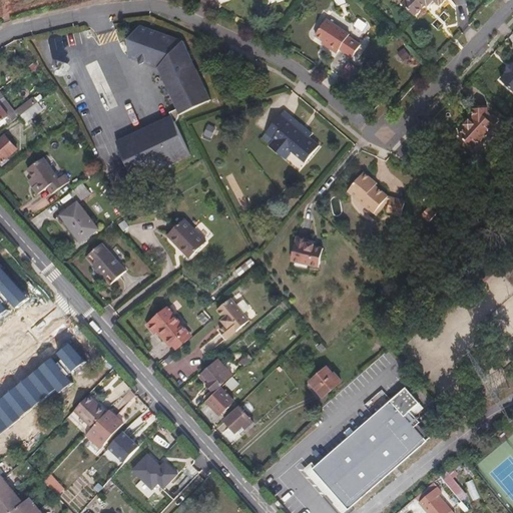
[(431,6),(437,1),(441,5),(447,0),(401,0),(418,17),(429,5),(431,6)]
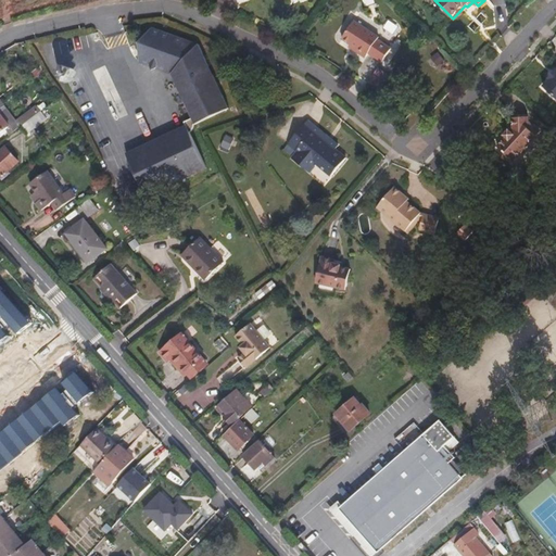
[(394,48),(381,39),(382,37),(358,21),(344,38),(353,45),(359,49),(357,51),(367,59),(371,53),(384,62),(394,48)]
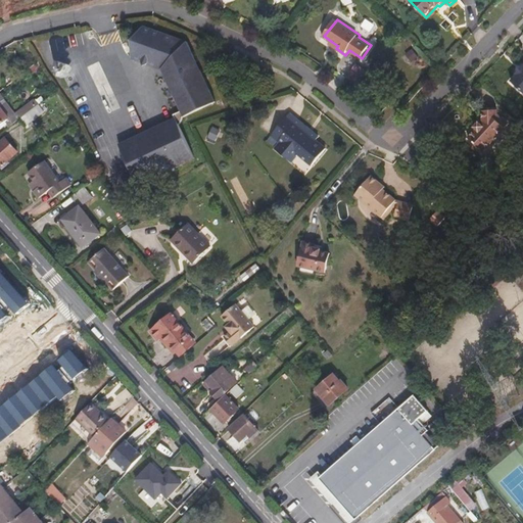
[(216,100),(187,39),(144,22),(140,35),(133,38),(137,44),(133,55),(163,67),(183,110),(175,114),(176,117),(121,144),(139,184),(195,158),(179,125),(182,124),(183,115),(216,100)]
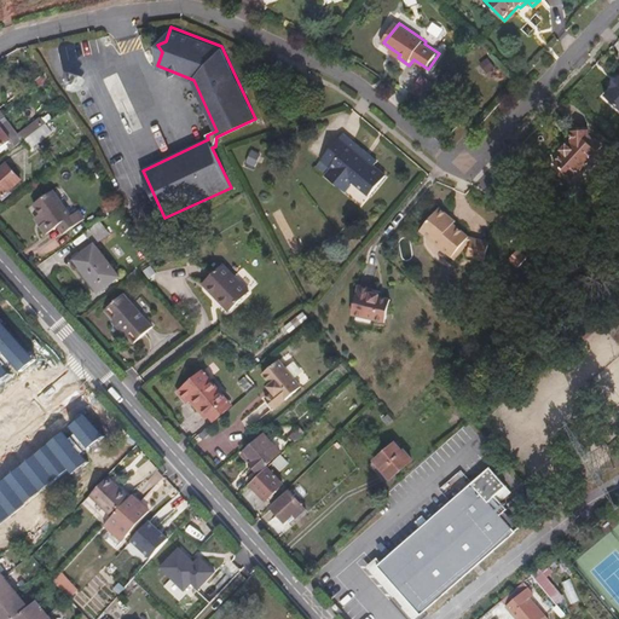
[(420,96),(431,81),(421,75),(410,88),(420,96)]
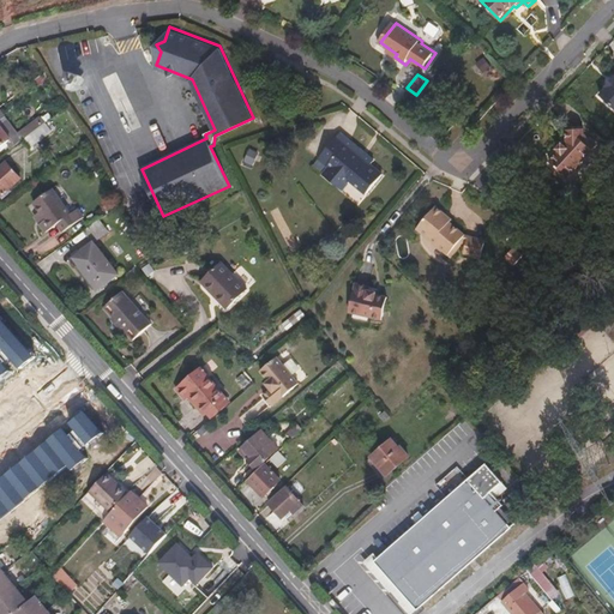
[(613,106),(613,80),(609,86),(612,89),(603,96),(613,106)]
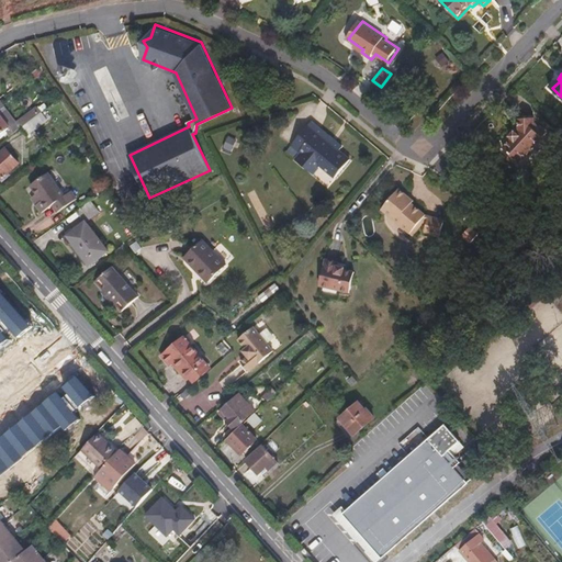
[(0,136),(11,128),(0,114),(0,110),(4,107),(0,101),(0,136)]
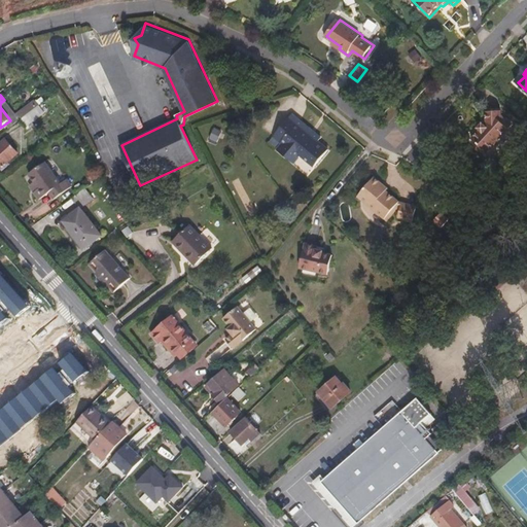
[(15,115),(4,100),(0,103),(0,107),(10,120),(14,126),(20,120),(15,115)]
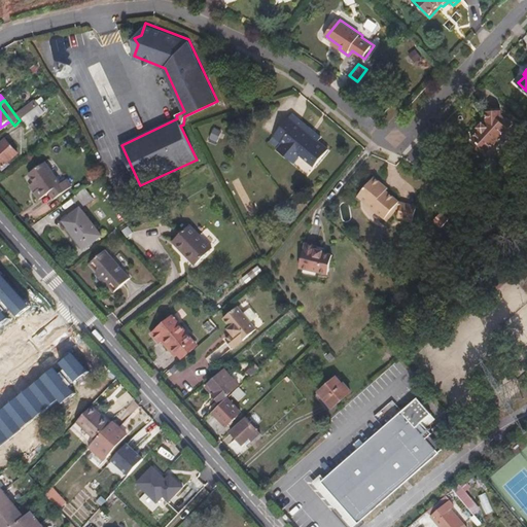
[(23,118),(39,106),(39,105),(35,101),(15,115),(20,120),(23,118)]
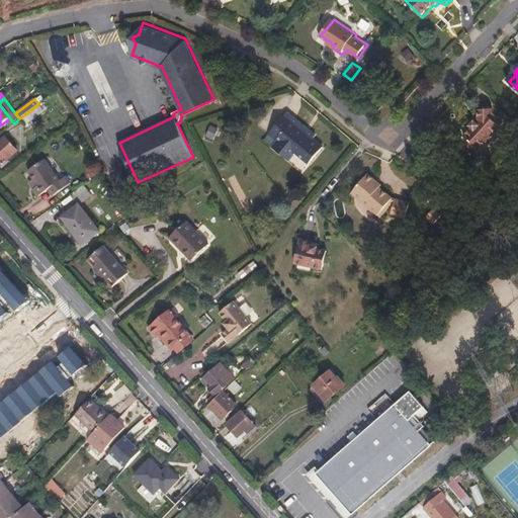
[(28,124),(44,111),(38,104),(22,116),(28,124)]
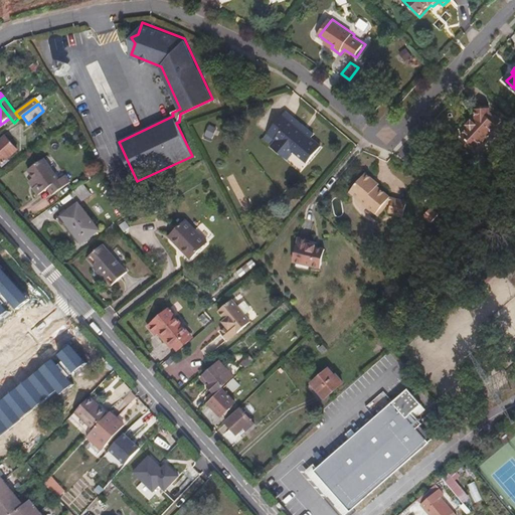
[(478,149),(503,123),(492,112),(491,109),(478,110),(480,118),(481,119),(478,123),(476,122),(474,120),(469,125),(471,128),(464,136),(478,149)]
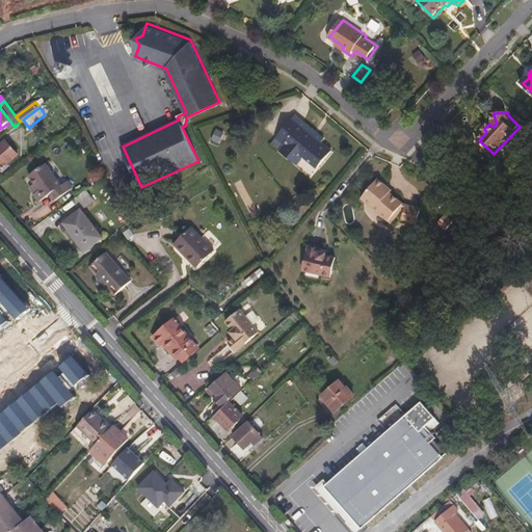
[(329,151),(320,142),(298,125),(301,122),(293,115),(273,137),(283,145),(277,152),(287,159),(292,153),(300,160),(302,158),(315,168),(329,151)]
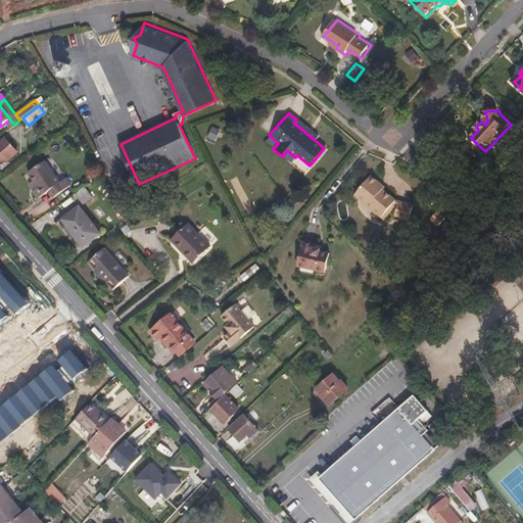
[(317,137),(296,120),(293,123),(315,140),(317,137)]
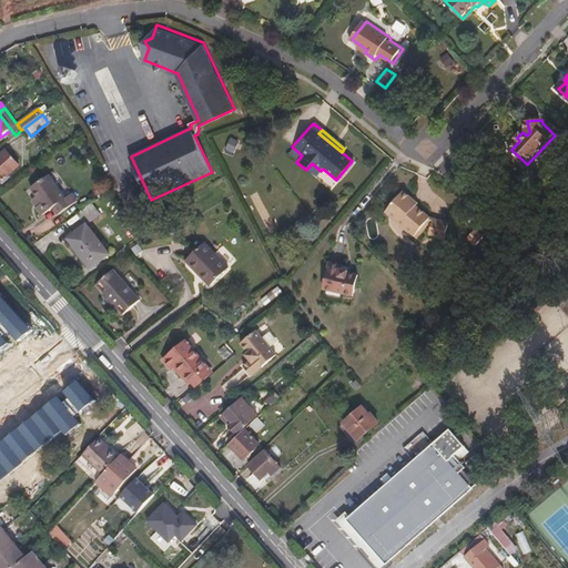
[(8,174),(19,164),(6,151),(0,155),(0,181),(2,180),(6,182),(11,178),(8,174)]
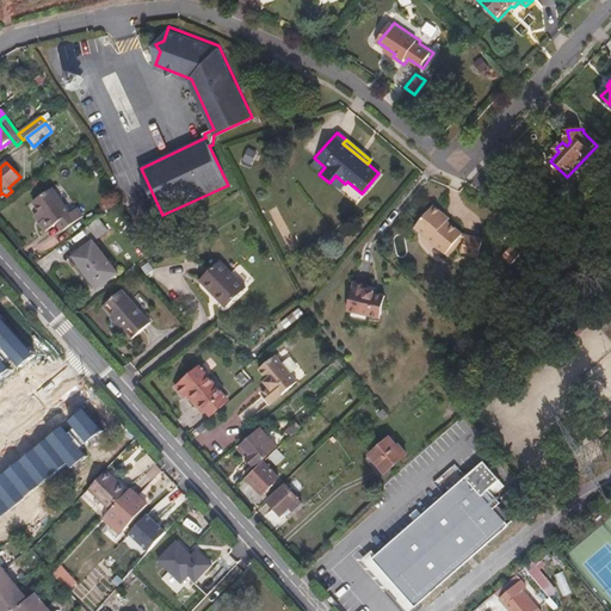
[(345,184),(335,176),(329,183),(339,190),(345,184)]
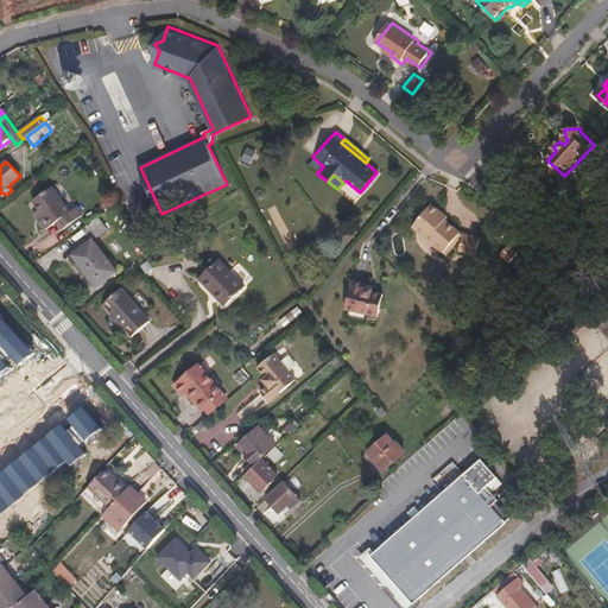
[(83,215),(77,207),(70,211),(54,187),(35,201),(40,210),(33,215),(45,230),(57,223),(62,230),(83,215)]
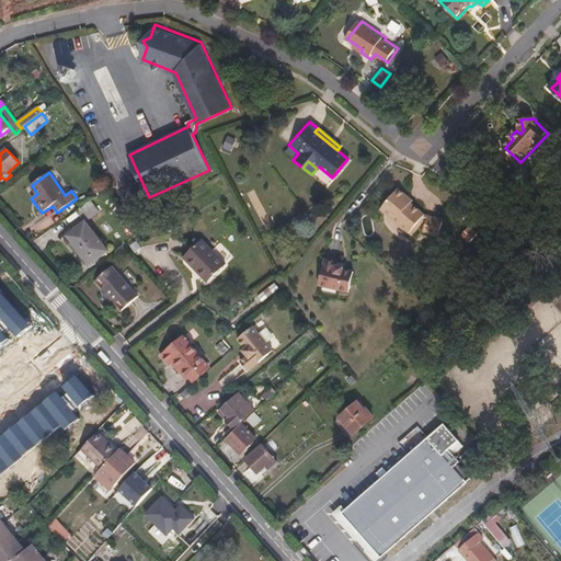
[(423,215),(408,203),(402,197),(404,195),(396,187),(379,209),(408,232),(423,215)]
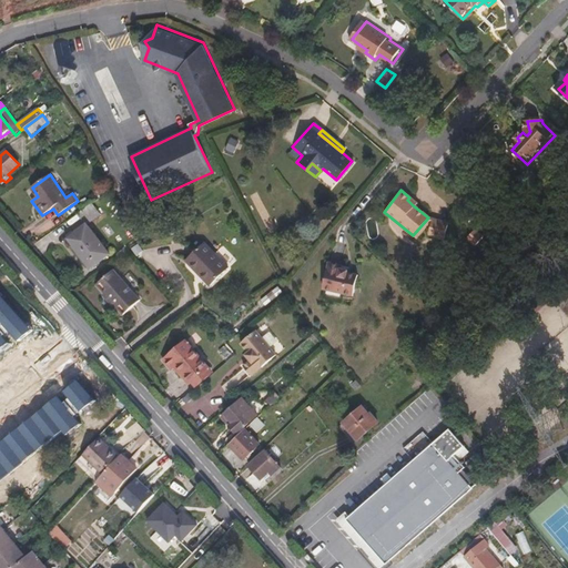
[(88,224),(101,214),(92,203),(77,214),(85,225),(68,239),(91,270),(111,254),(88,224)]
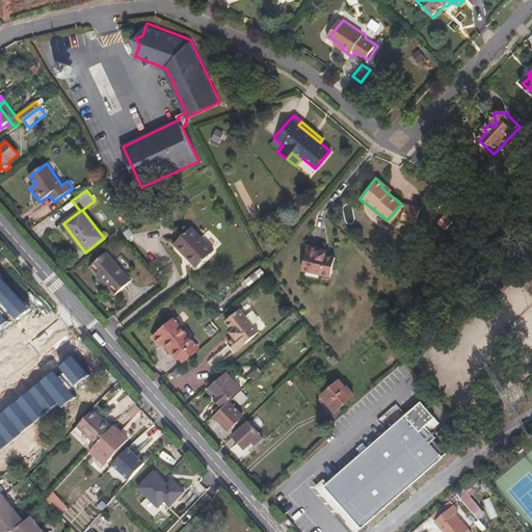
[(389,223),(400,210),(402,211),(403,204),(401,204),(387,220),(389,223)]
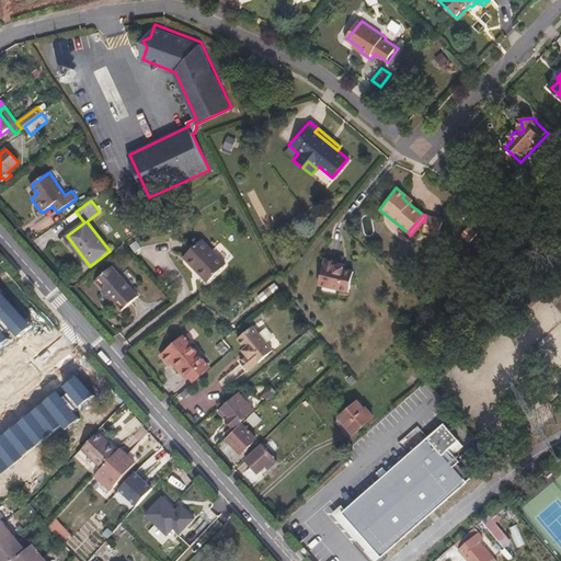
[(437,236),(442,218),(425,215),(424,222),(423,230),(430,231),(430,235),(437,236)]
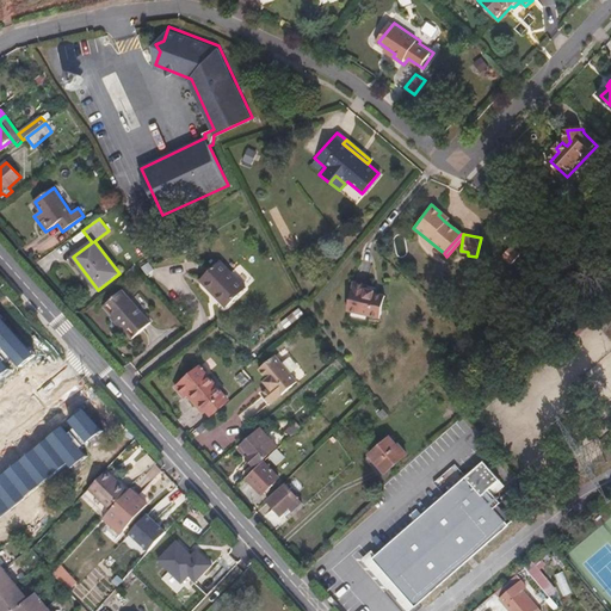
[(227,308),(247,289),(221,261),(201,281),(227,308)]
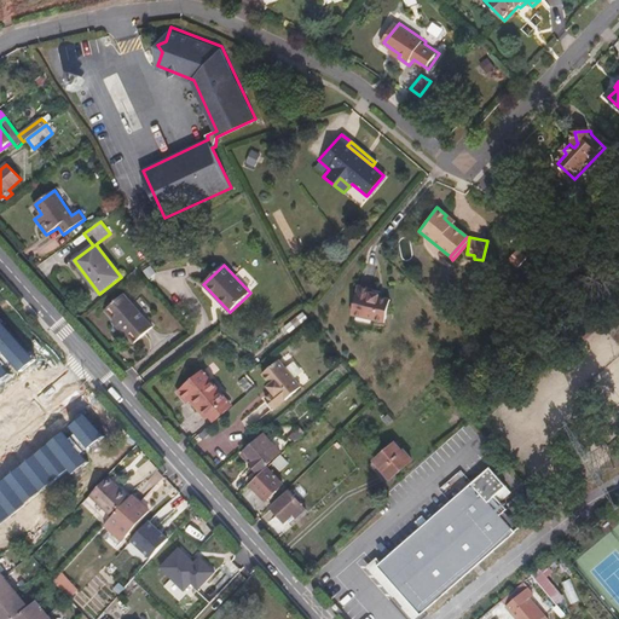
[(385,324),(389,301),(379,299),(380,294),(371,293),(371,289),(358,287),(351,316),(385,324)]
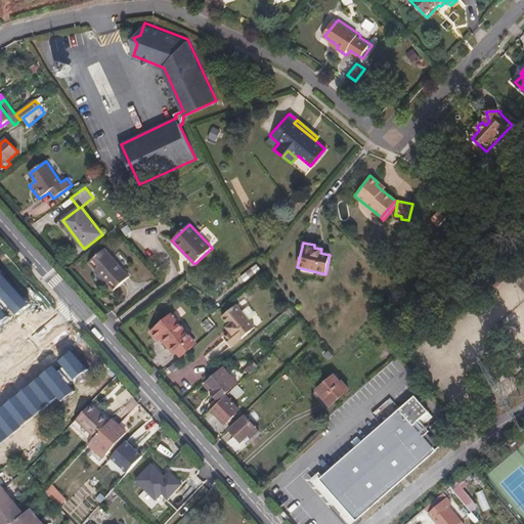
[(123,269),(113,258),(105,249),(90,263),(114,291),(129,277),(123,269)]
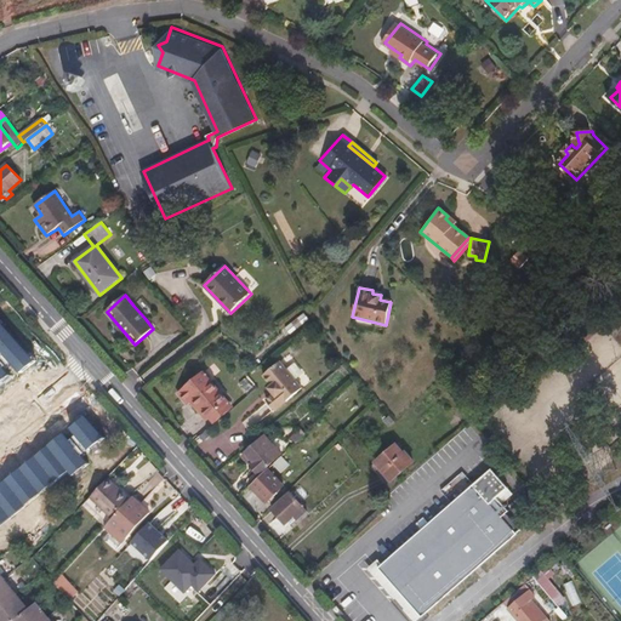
[(153,313),(141,300),(134,306),(146,319),(153,313)]
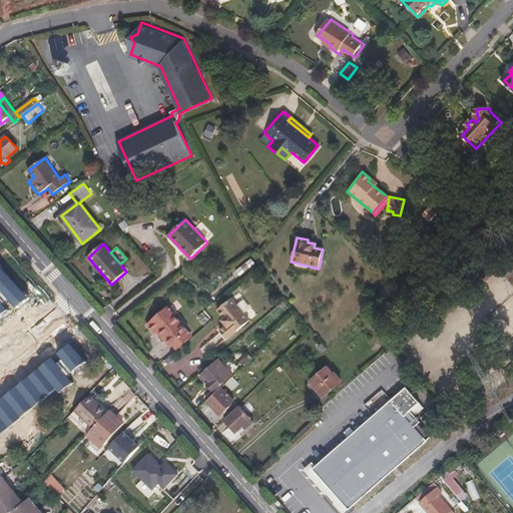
[(30,297),(0,263),(0,316),(10,310),(4,305),(8,301),(16,308),(30,297)]
